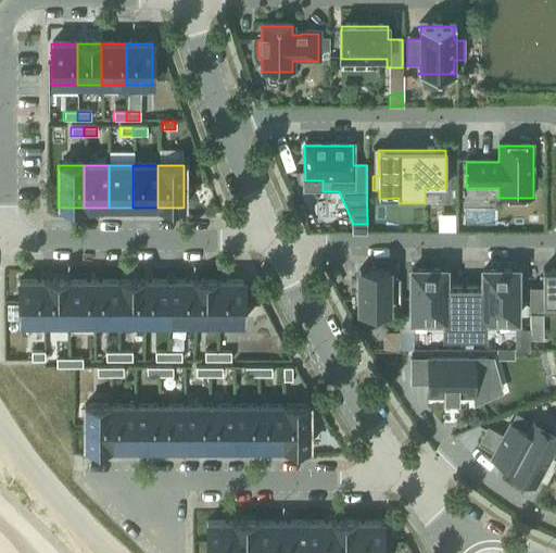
[(353,224),(353,235),(367,235),(367,224),(353,224)]
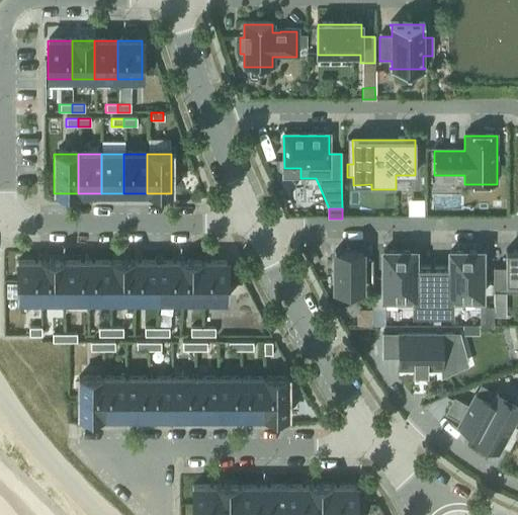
[(361,262),(361,252),(335,253),(335,291),(361,291),(361,282),(371,282),(371,262),(361,262)]
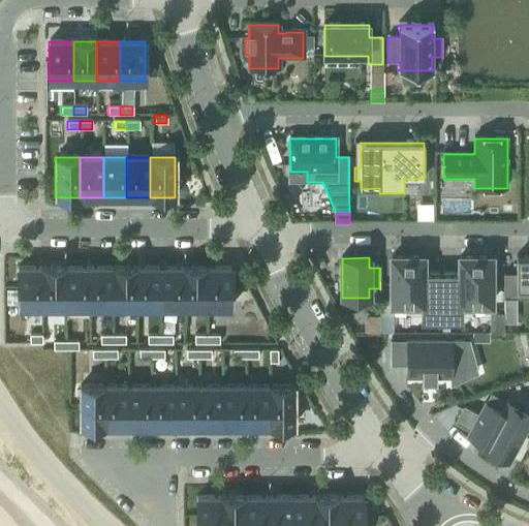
[(528,257),(516,258),(516,275),(504,275),(504,300),(528,299),(528,257)]
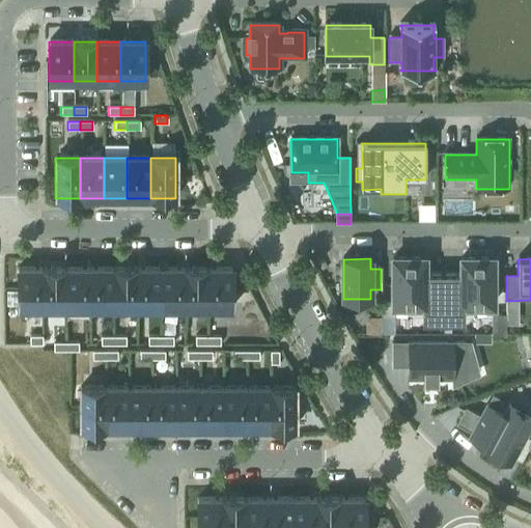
[(424,259),(393,259),(393,306),(423,306),(423,323),(443,323),(443,276),(424,276),(424,259)]
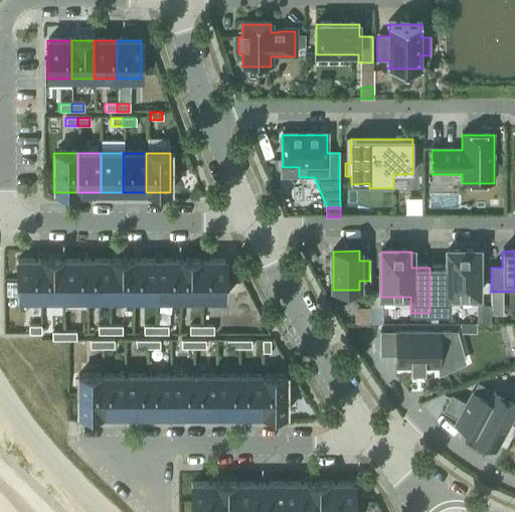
[(448,268),(430,268),(430,313),(450,313),(450,297),(478,297),(478,251),(448,251),(448,268)]
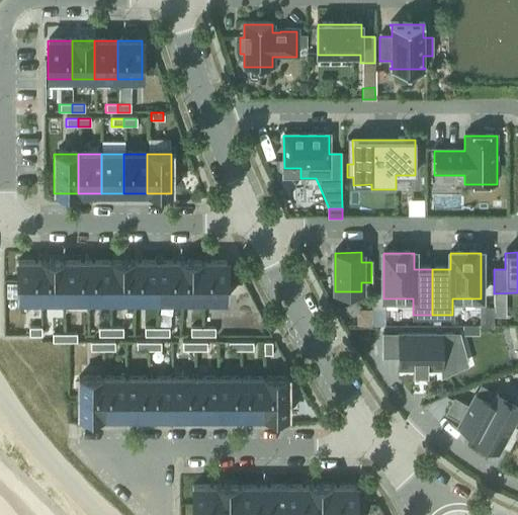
[(41,302),(41,263),(17,263),(17,302),(41,302)]
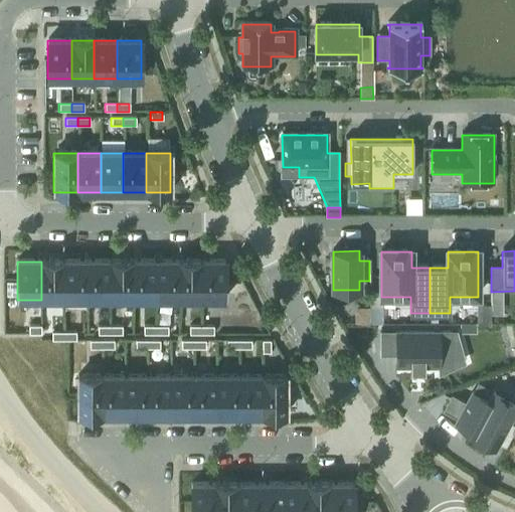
[(41,262),(41,300),(64,300),(64,262),(41,262)]
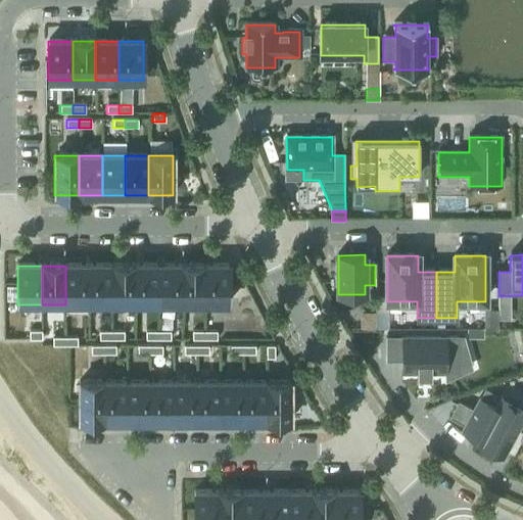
[(65,266),(65,304),(88,304),(88,266),(65,266)]
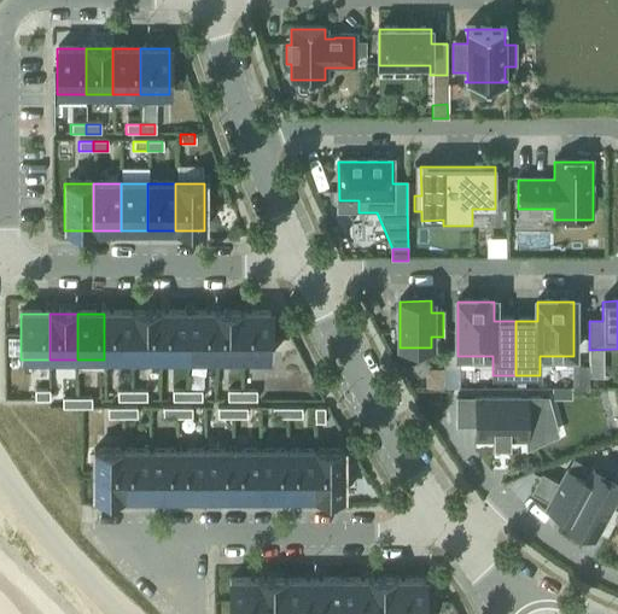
[(132,314),(104,314),(104,360),(132,360),(132,314)]
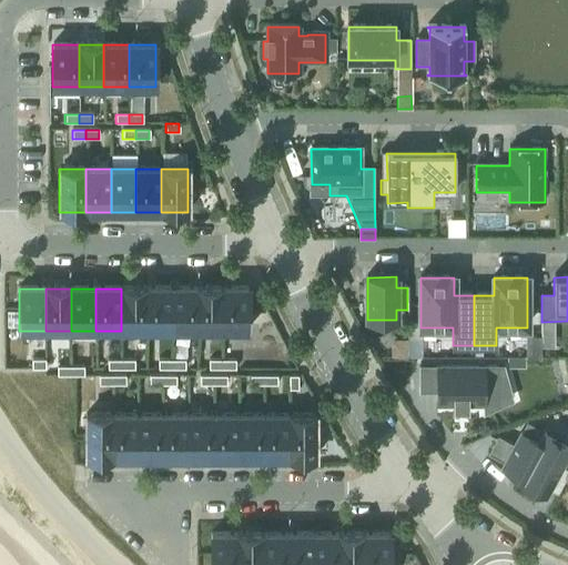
[(121,289),(121,331),(146,331),(146,289),(121,289)]
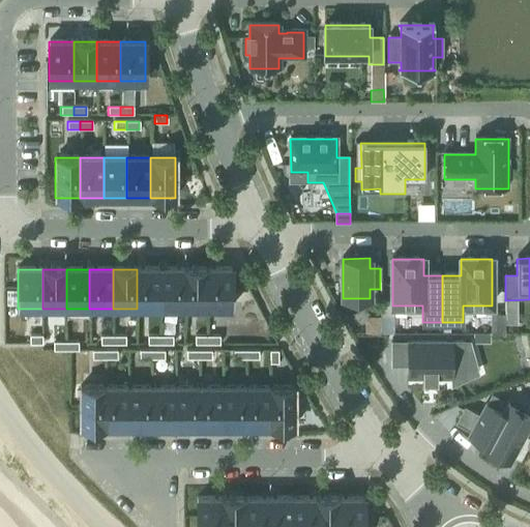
[(137,309),(160,309),(160,269),(137,269),(137,309)]
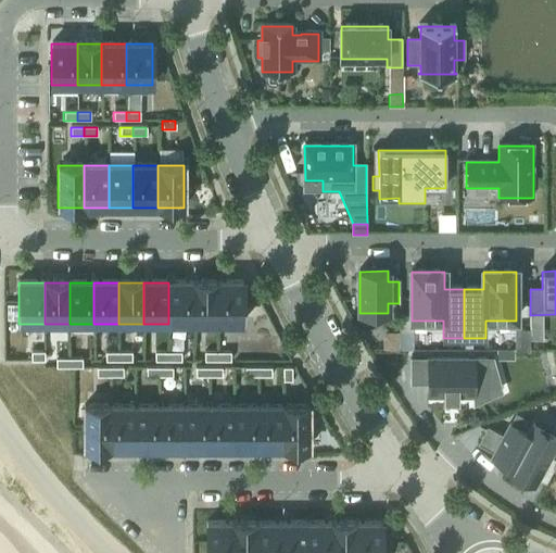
[(193,283),(168,283),(168,324),(193,324),(193,283)]
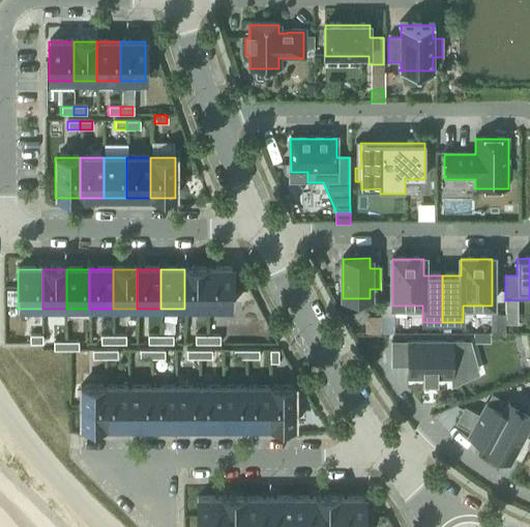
[(184,269),(184,309),(207,309),(208,269),(184,269)]
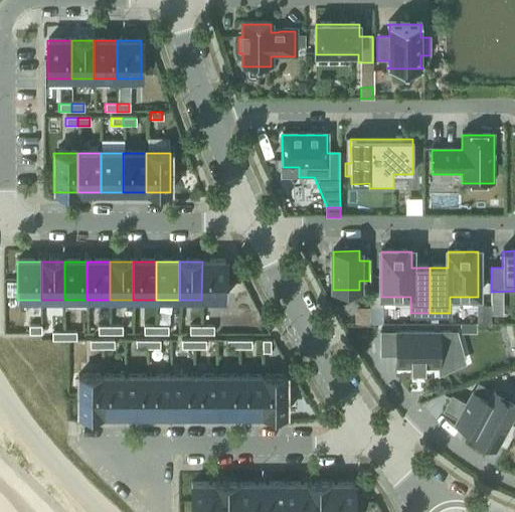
[(202,262),(201,300),(225,300),(225,262),(202,262)]
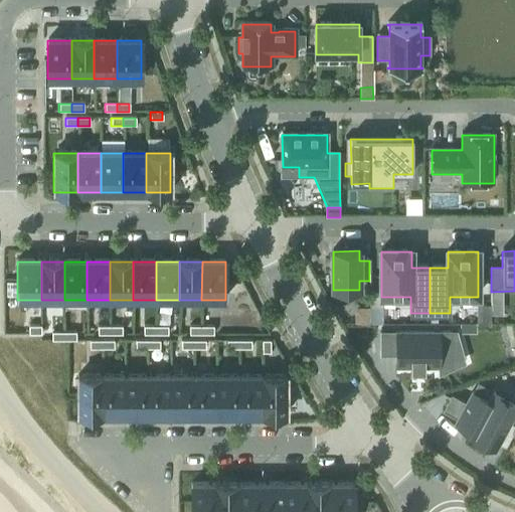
[(41,327),(29,327),(29,335),(41,335),(41,327)]
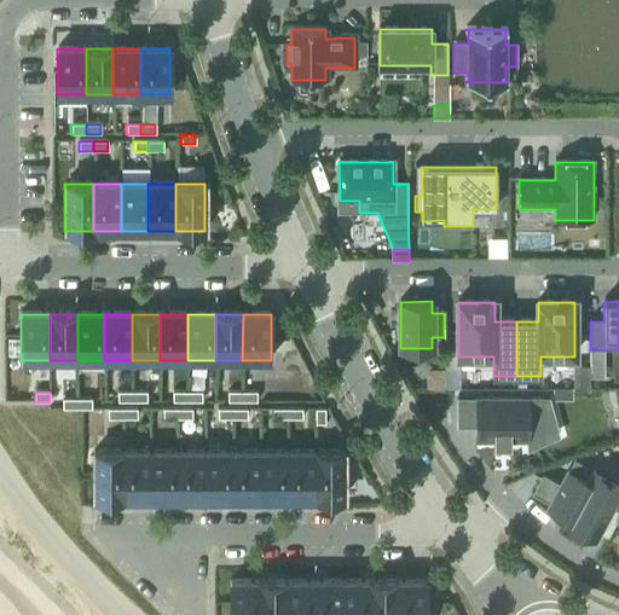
[(132,404),(132,393),(117,394),(117,404),(132,404)]
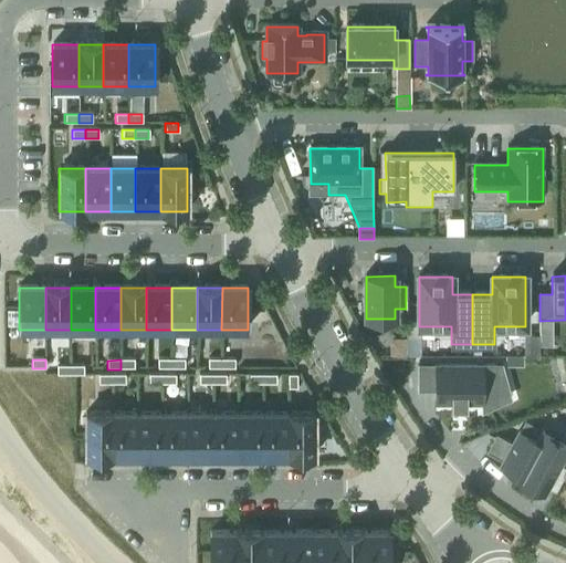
[(134,361),(121,360),(121,369),(134,369),(134,361)]
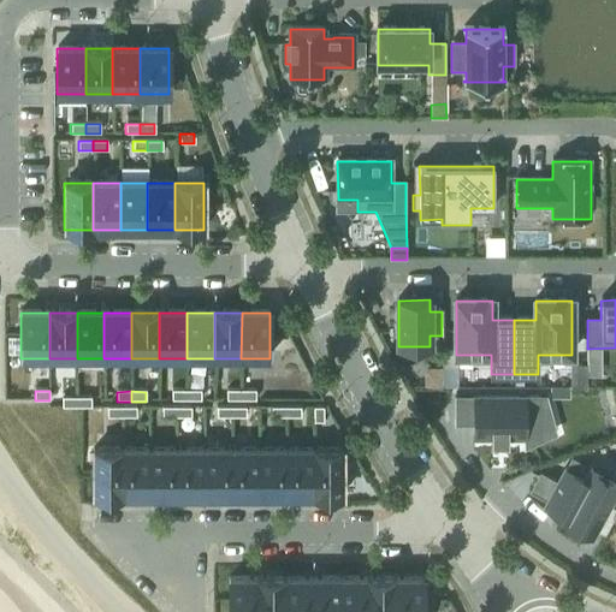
[(187,402),(187,391),(172,391),(172,402),(187,402)]
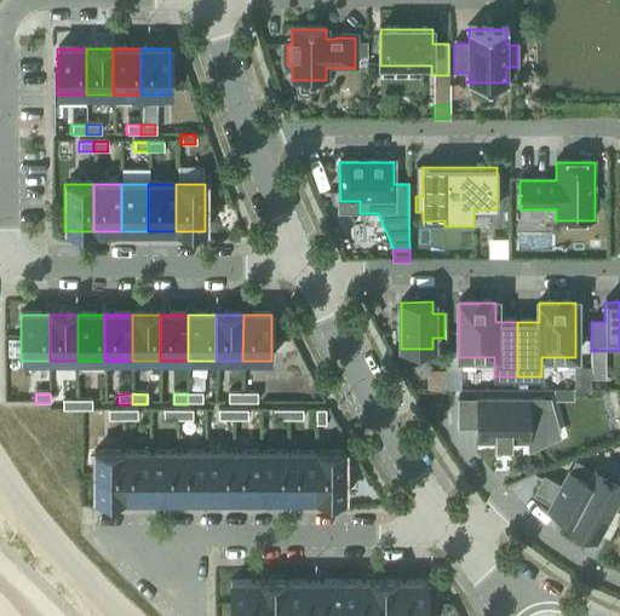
[(188,393),(188,404),(202,404),(202,393),(188,393)]
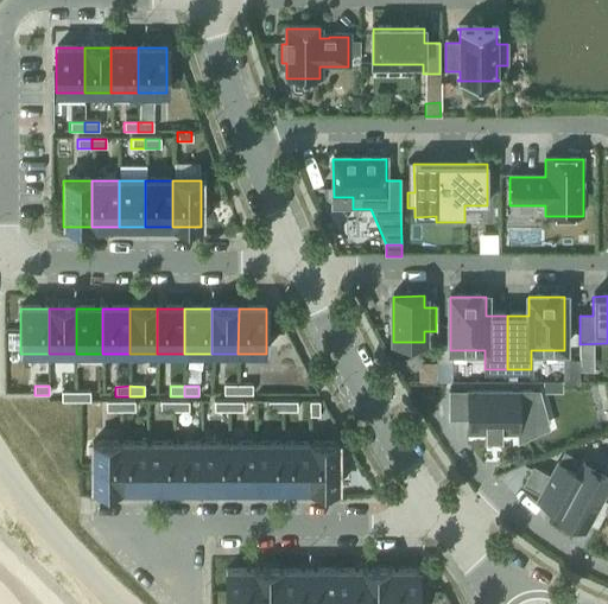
[(223,396),(238,396),(238,386),(223,386),(223,396)]
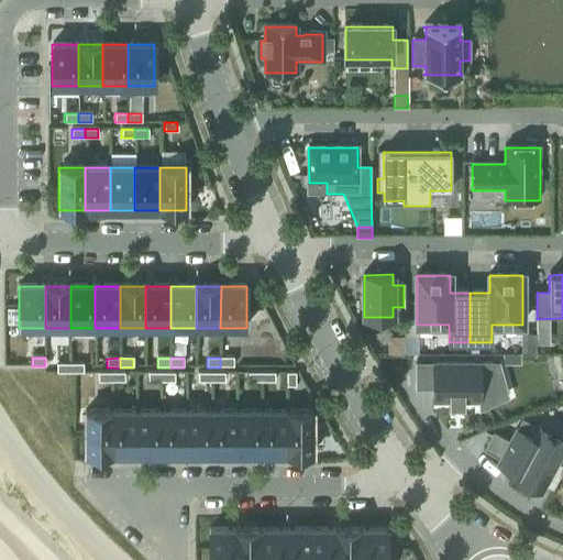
[(234,358),(220,358),(220,368),(234,368),(234,358)]
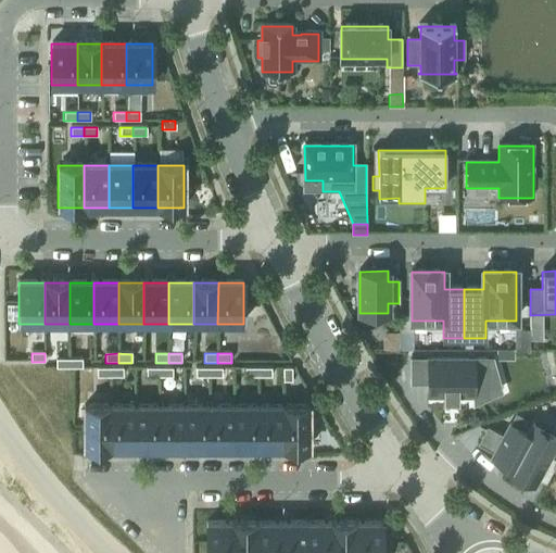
[(70,369),(70,360),(57,360),(57,369),(70,369)]
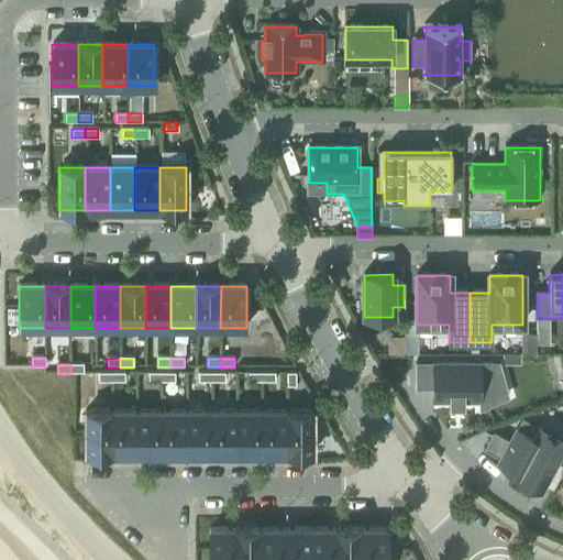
[(70,364),(70,374),(84,374),(84,364),(70,364)]
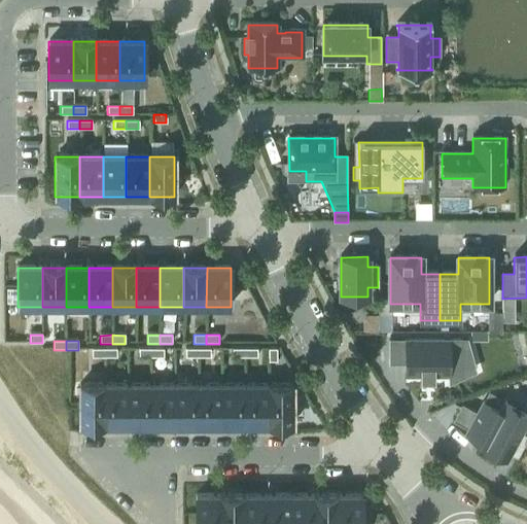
[(462,341),(406,341),(406,365),(406,377),(420,377),(420,382),(421,382),(421,381),(433,381),(433,382),(434,382),(434,377),(448,377),(450,377),(461,377),(461,346),(462,346),(462,341)]
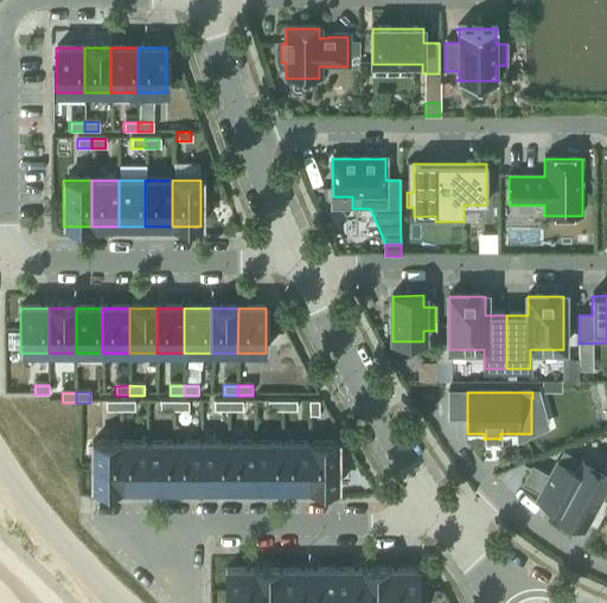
[(160,412),(174,412),(174,403),(160,402),(160,412)]
